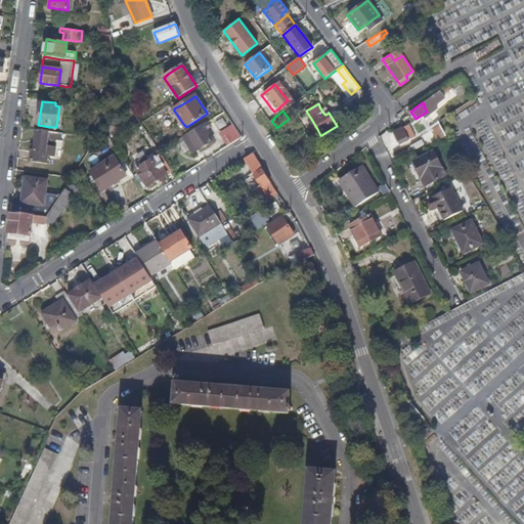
[(97,138),(103,129),(108,122),(101,118),(98,121),(93,129),(88,137),(97,138)]
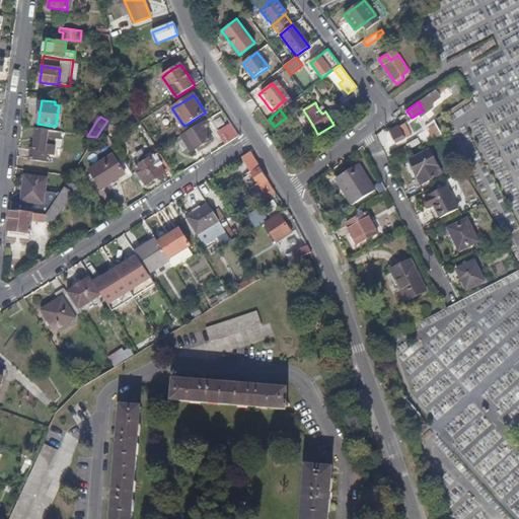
[(211,139),(203,127),(207,125),(207,123),(206,120),(180,136),(192,151),(211,139)]
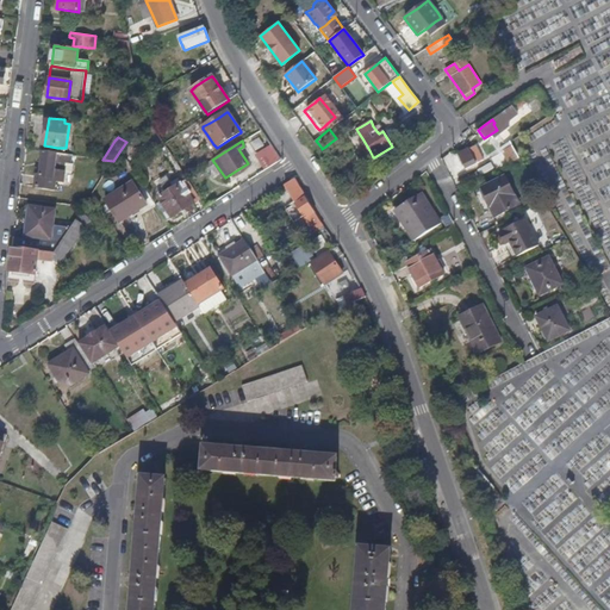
[(281,159),(275,150),(269,142),(256,151),(267,168),(281,159)]
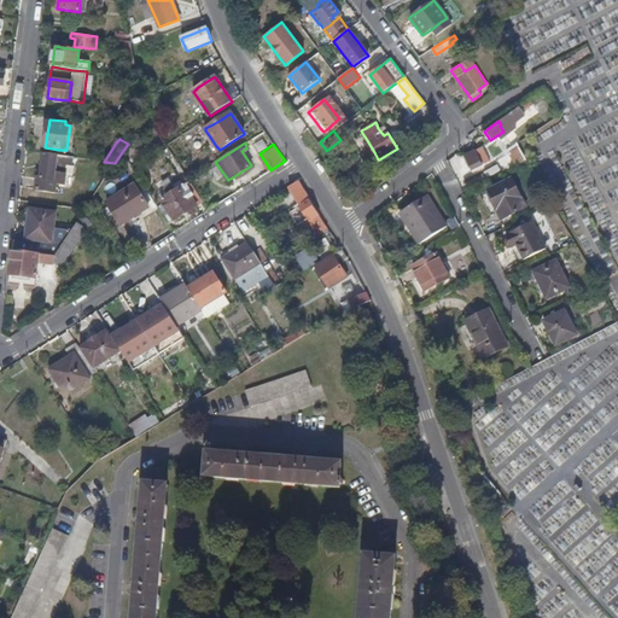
[(526,162),(522,153),(517,145),(513,147),(516,151),(508,155),(516,168),(519,165),(526,162)]
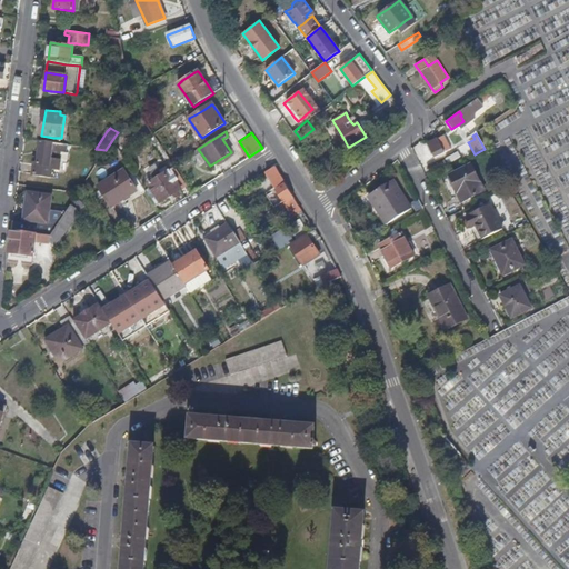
[(238,148),(230,136),(227,137),(222,139),(231,152),(232,151),(238,148)]
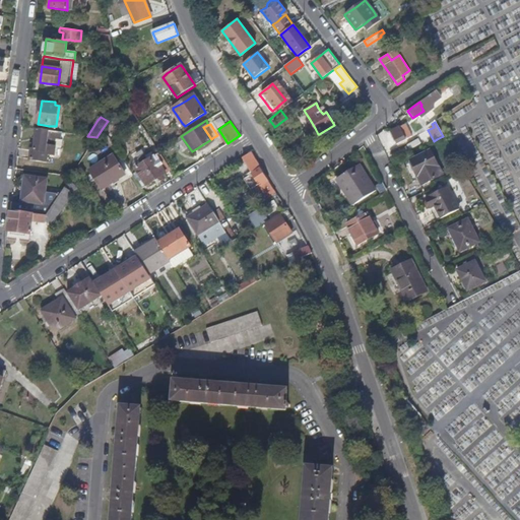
[(411,137),(405,124),(390,131),(396,144),(411,137)]
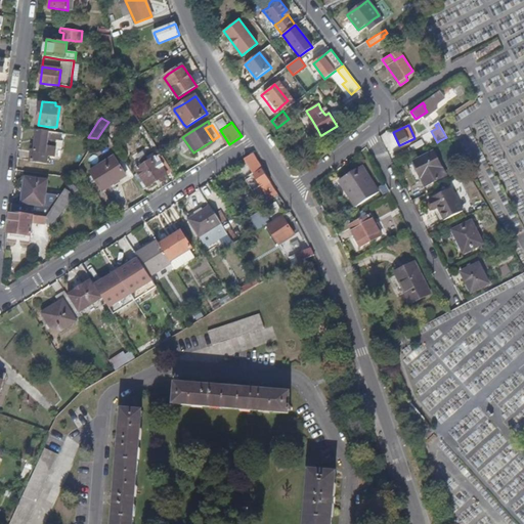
[(55,147),(56,136),(58,136),(59,136),(60,136),(61,133),(38,130),(36,143),(35,151),(39,153),(45,154),(46,154),(46,156),(47,156),(53,158),(55,157),(56,148),(55,147)]
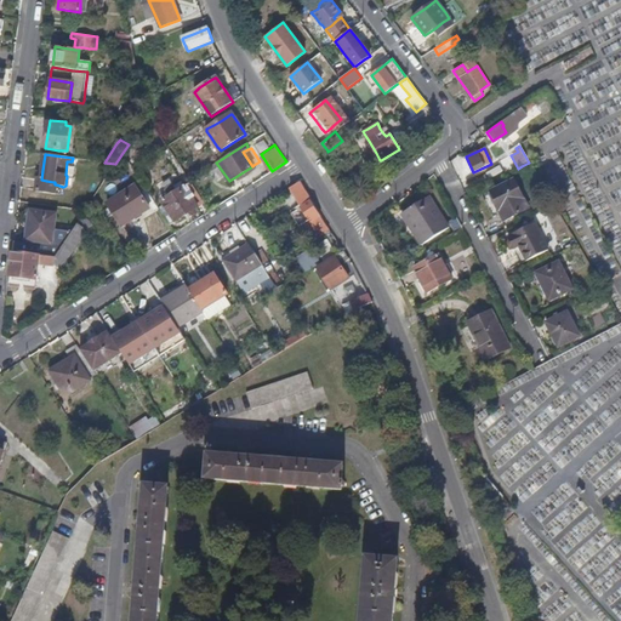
[(110,171),(115,164),(104,163),(96,161),(95,172),(109,174),(110,171)]
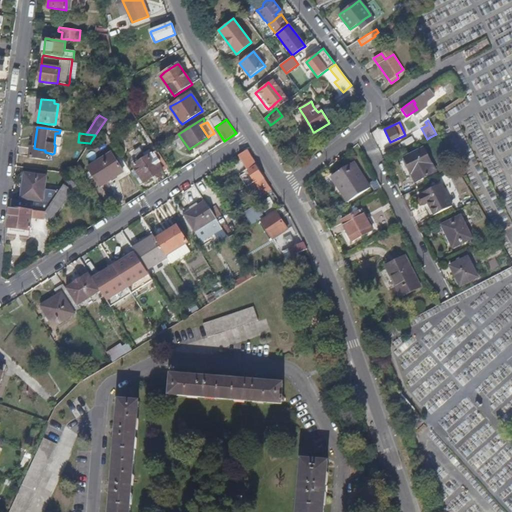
[(432,142),(430,137),(427,139),(434,150),(439,159),(443,166),(446,164),(441,156),(432,142)]
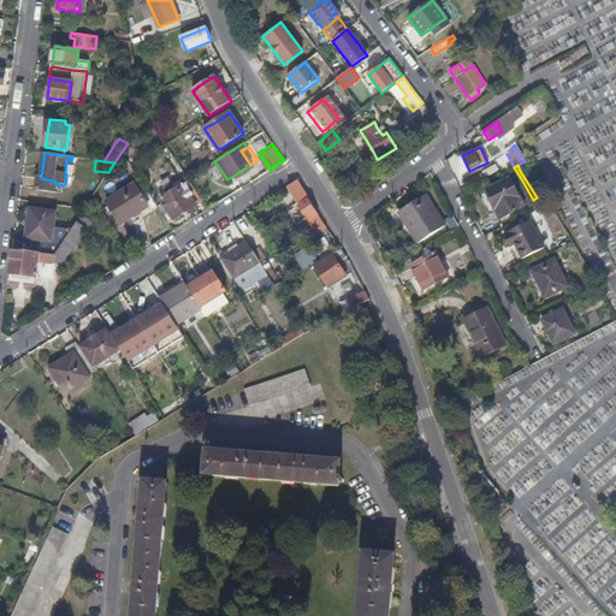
[(158,181),(160,191),(177,187),(173,176),(158,181)]
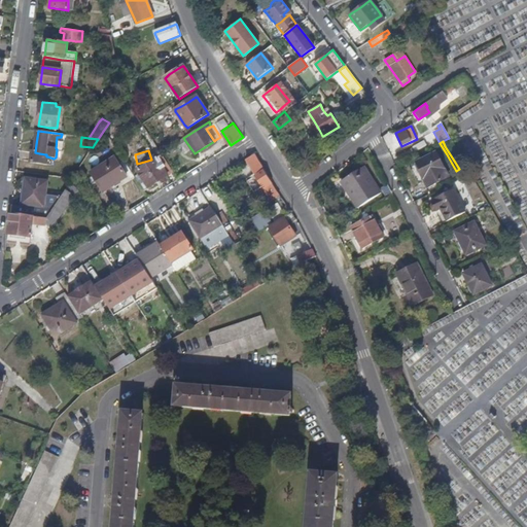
[(448,178),(443,167),(437,156),(436,152),(431,154),(428,156),(423,159),(416,162),(419,170),(423,178),(426,186),(427,188),(429,188),(429,187),(429,185),(442,180),(448,178)]
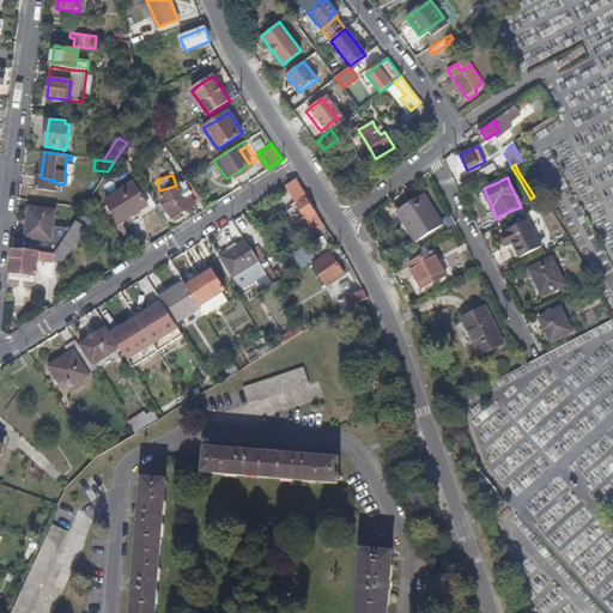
[(315,213),(308,201),(302,194),(299,189),(296,180),(295,181),(286,186),(296,201),(298,204),(298,205),(307,218),(308,218),(314,229),(322,223),(315,213)]
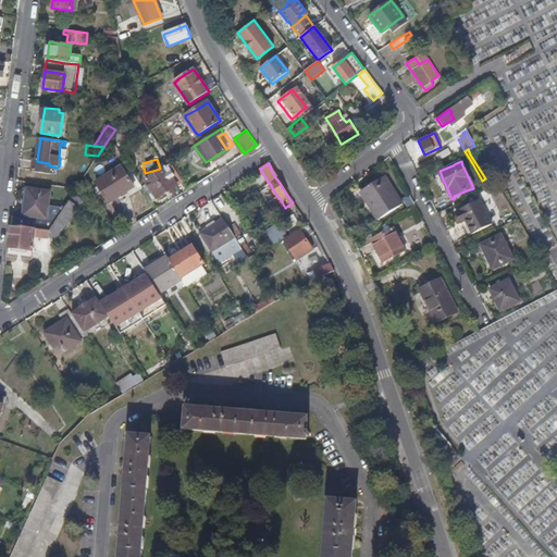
[(183,182),(176,172),(171,164),(165,168),(159,172),(157,170),(152,173),(153,176),(146,182),(148,185),(156,197),(158,199),(168,192),(183,182)]
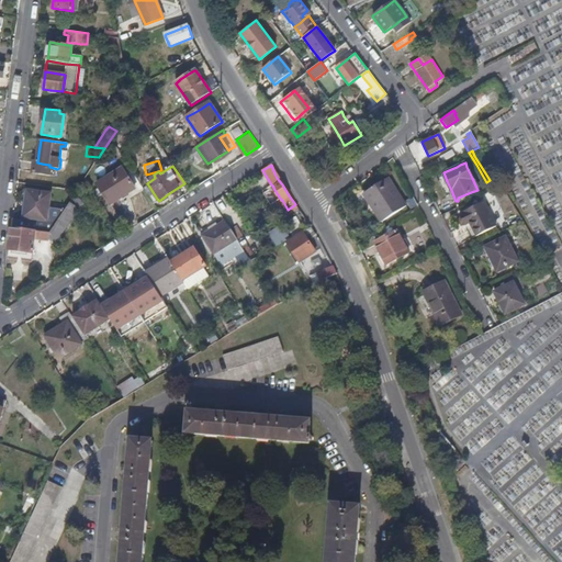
[(134,188),(122,168),(121,167),(112,172),(97,182),(98,186),(104,197),(110,203),(119,198),(134,188)]
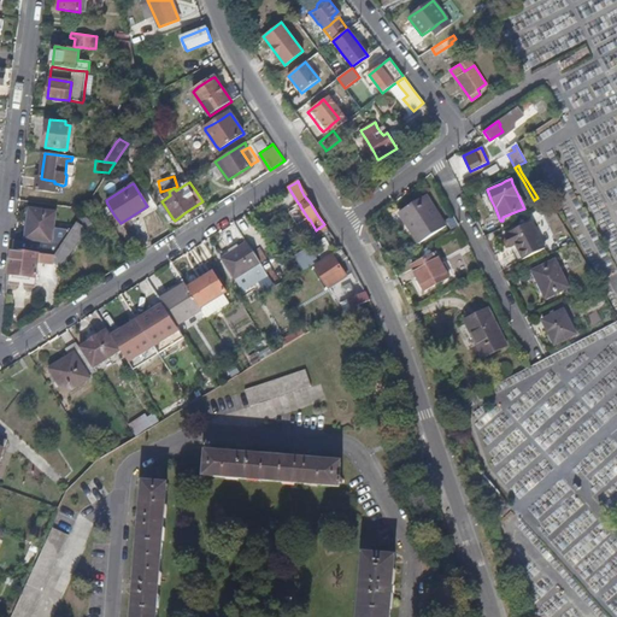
[(548,200),(545,194),(538,198),(541,204),(548,200)]
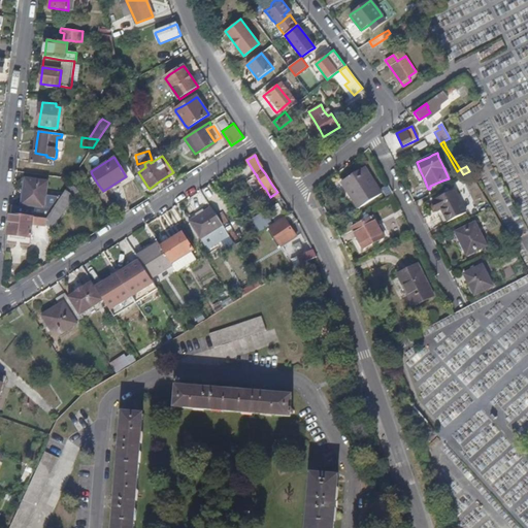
[(382,193),(377,187),(370,174),(365,167),(360,170),(352,174),(345,178),(344,176),(343,183),(352,196),(359,207),(366,203),(373,198),(381,194),(382,193)]
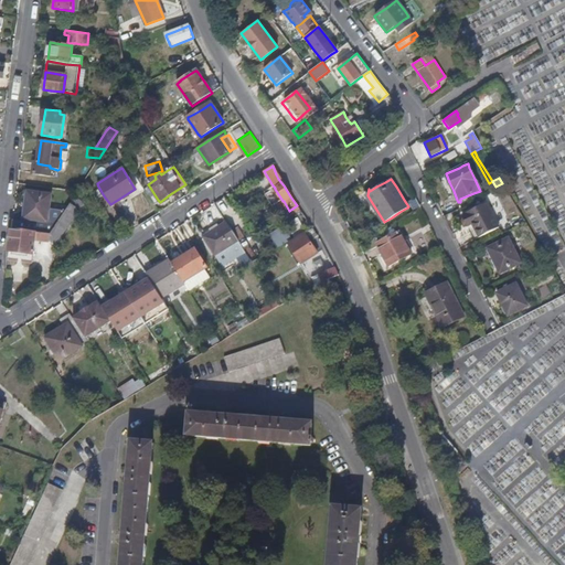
[(158,200),(150,188),(145,191),(155,205),(160,202),(158,200)]
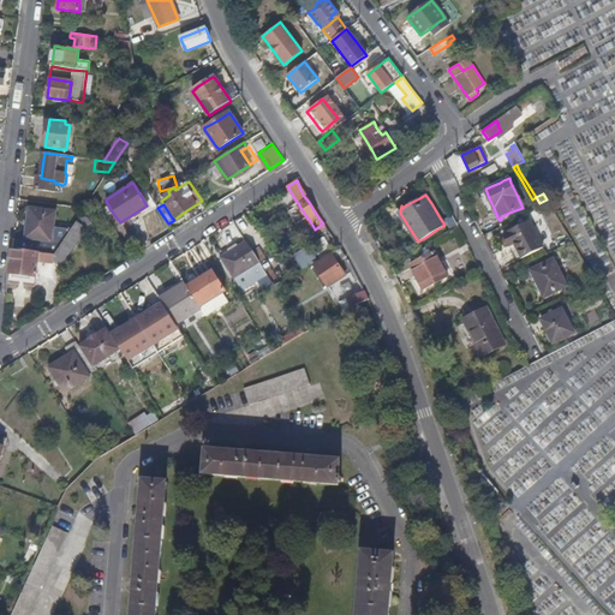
[(53,234),(54,225),(55,212),(54,212),(52,212),(41,210),(30,208),(29,221),(28,234),(27,238),(40,239),(46,240),(49,240),(52,240),(53,234)]
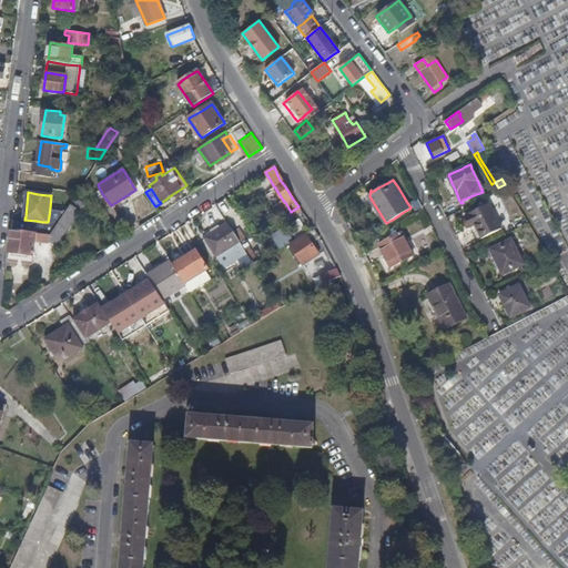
[(62,236),(74,220),(80,210),(85,204),(74,198),(64,214),(56,227),(51,235),(41,234),(37,233),(36,240),(49,241),(57,245),(62,236)]
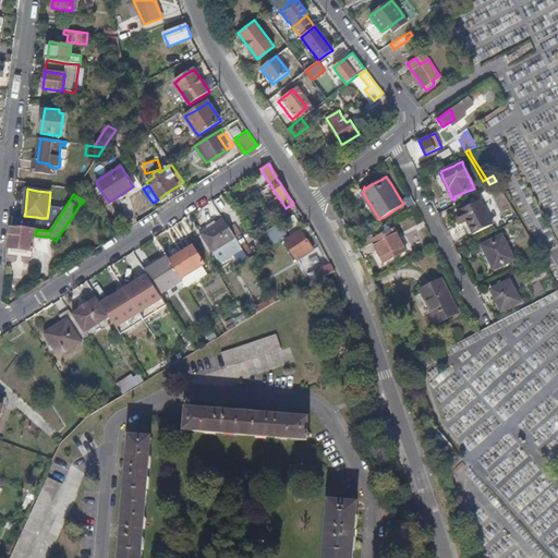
[(452,204),(450,199),(447,194),(432,202),(437,211),(444,208),(452,204)]
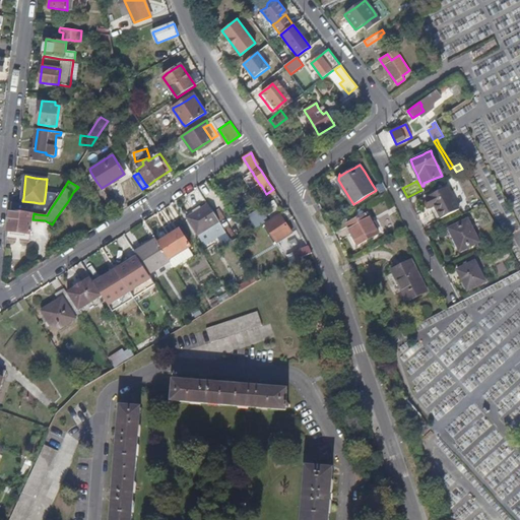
[(460,207),(454,195),(450,186),(428,196),(433,206),(437,204),(443,216),(448,213),(460,207)]
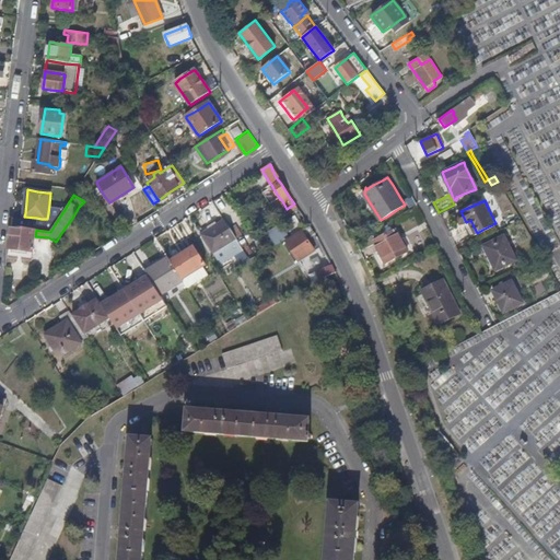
[(28,225),(30,220),(13,218),(12,226),(28,229),(28,225)]
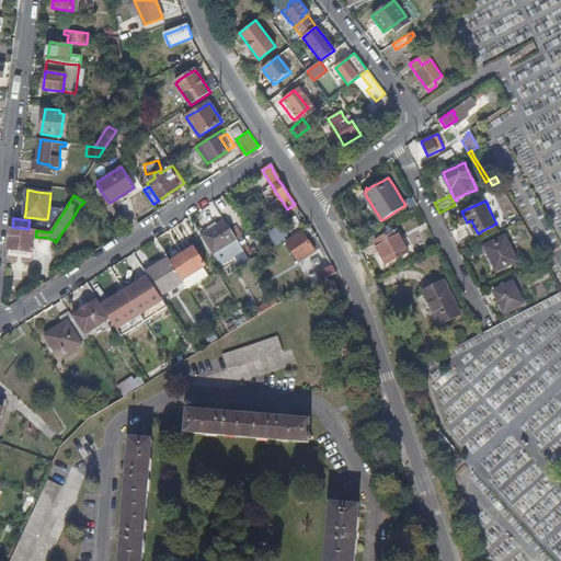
[(213,253),(236,239),(229,229),(225,221),(216,227),(208,231),(202,236),(207,244),(212,252),(213,253)]
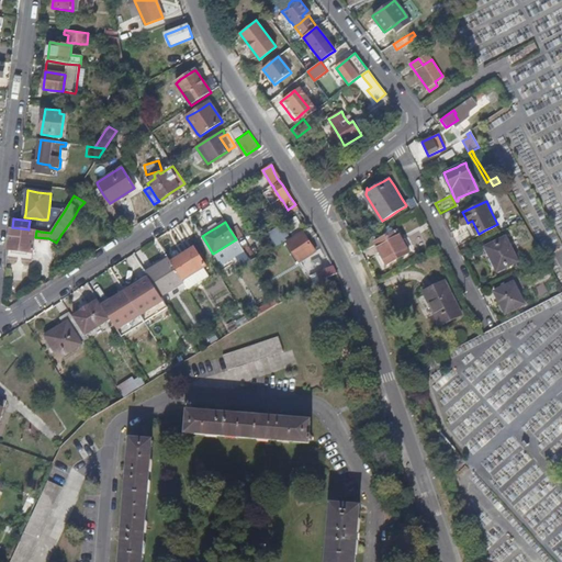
[(277,246),(287,235),(276,224),(265,235),(277,246)]
